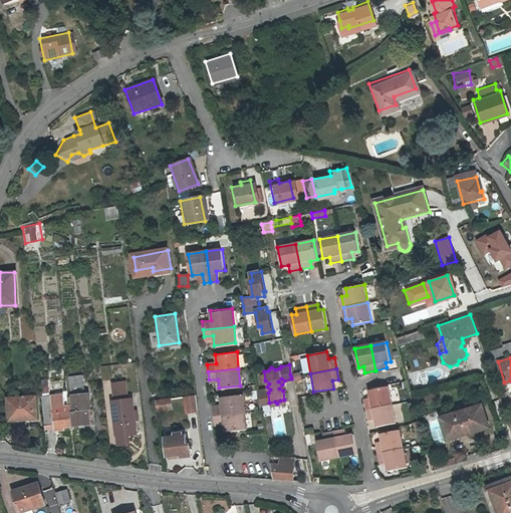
[(79,381),(78,369),(66,370),(67,382),(79,381)]
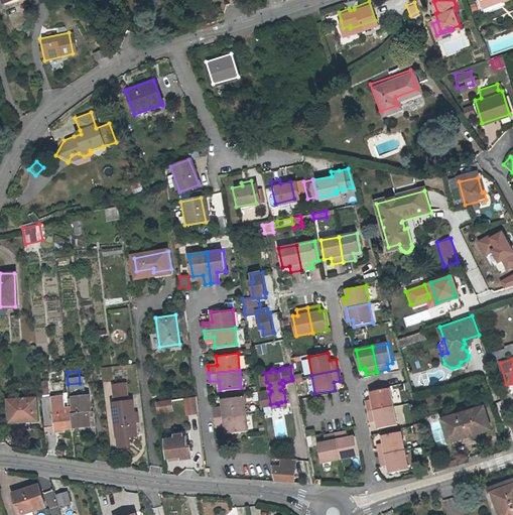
[(49,394),(47,380),(39,381),(41,395),(49,394)]
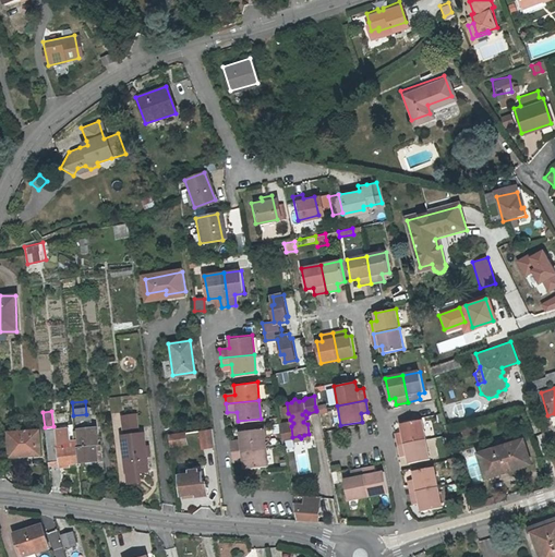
[(122,421),(123,438),(137,437),(136,420),(122,421)]
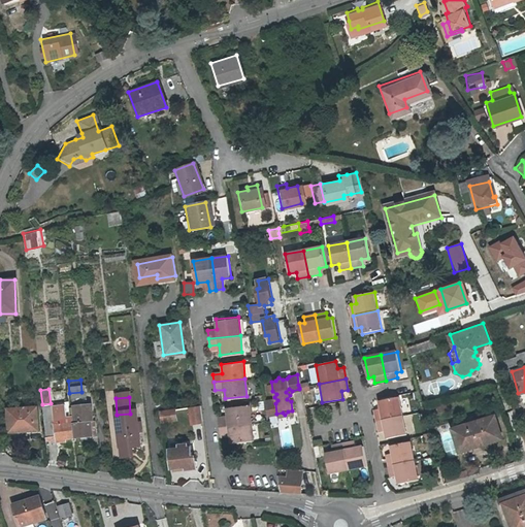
[(266,416),(276,414),(275,403),(277,400),(274,397),(263,399),(266,416)]
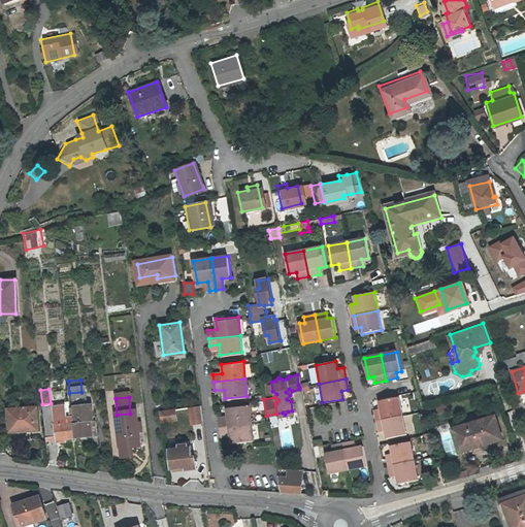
[(374,409),(376,421),(401,417),(398,397),(379,401),(380,408),(374,409)]
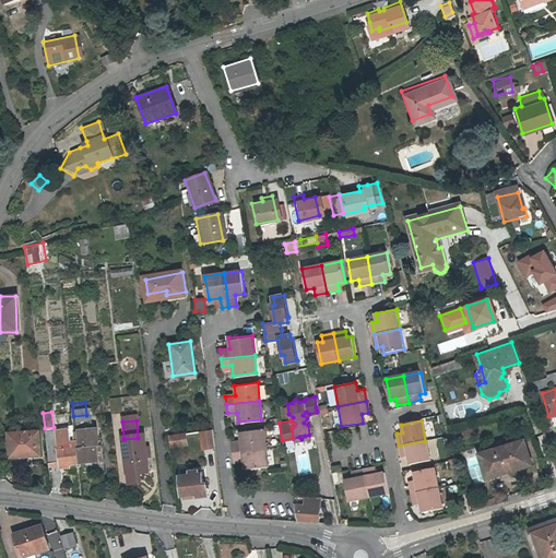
[(77,463),(99,460),(97,444),(94,444),(93,428),(73,430),(77,463)]
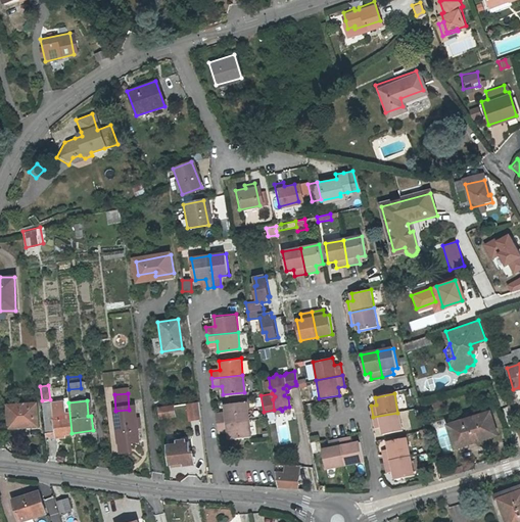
[(217,422),(247,419),(245,401),(224,404),(225,414),(216,415),(217,422)]
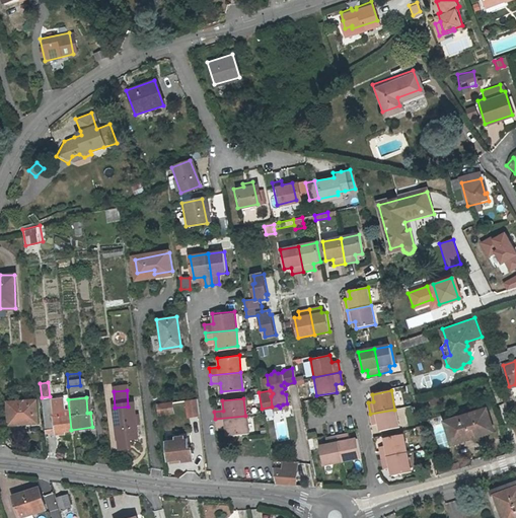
[(33,399),(6,401),(8,424),(35,422),(33,399)]
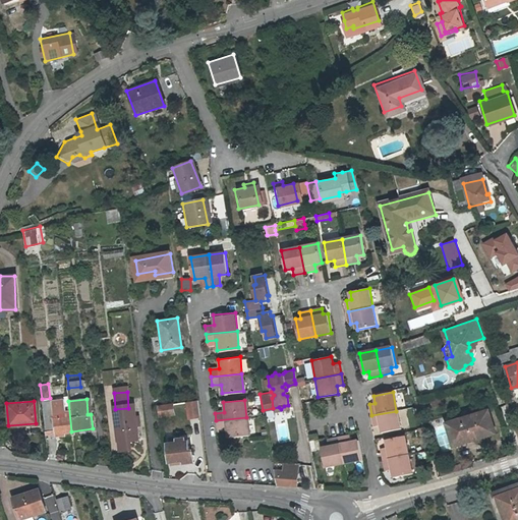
[(43,429),(61,427),(62,432),(71,431),(68,401),(40,404),(43,429)]
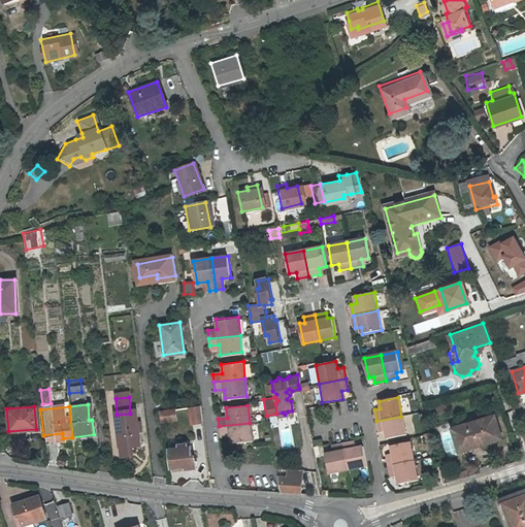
[(200,406),(188,407),(189,424),(201,423),(200,406)]
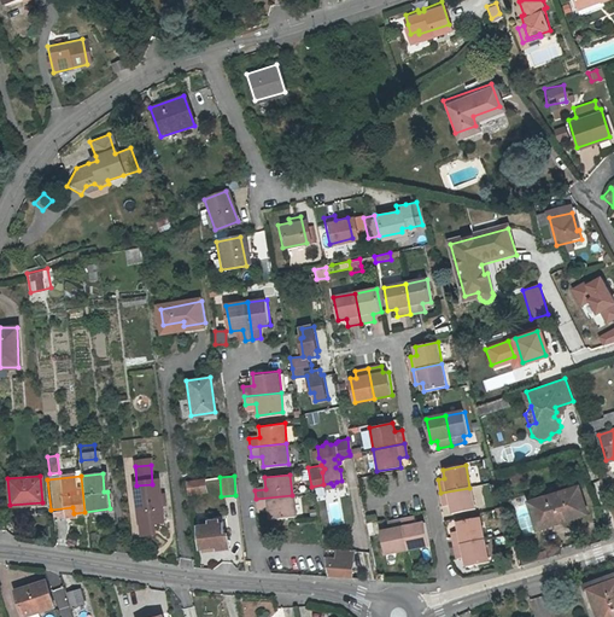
[(186,493),(203,490),(203,479),(185,482),(186,493)]
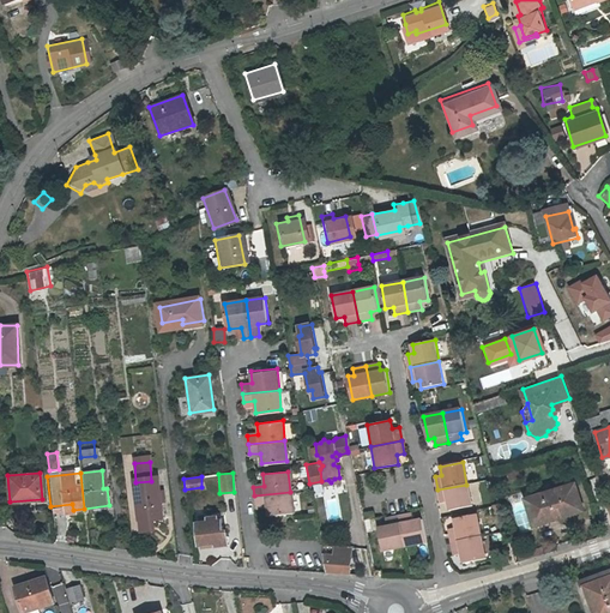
[(137,523),(150,522),(159,521),(157,505),(157,496),(155,481),(151,481),(136,482),(133,482),(137,523)]
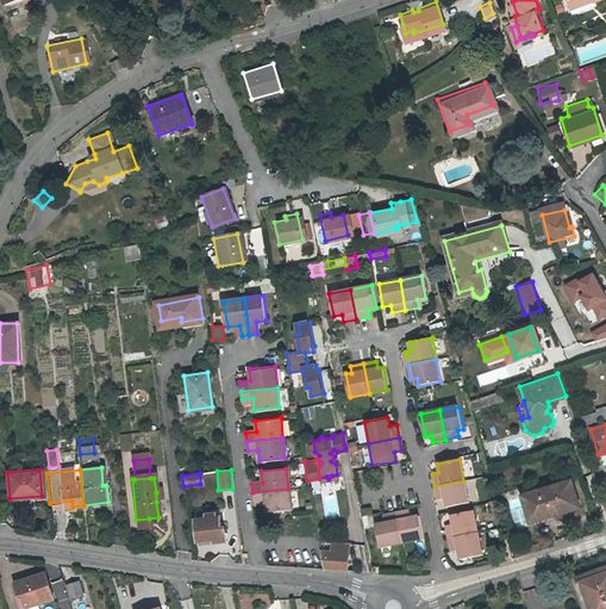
[(551,510),(554,515),(580,507),(570,480),(526,495),(530,505),(525,507),(529,519),(551,510)]
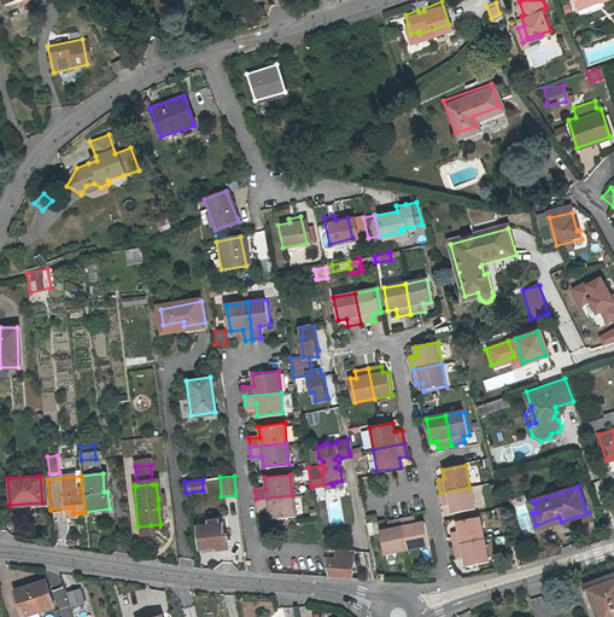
[(474,510),(469,488),(440,493),(443,507),(449,506),(450,513),(474,510)]
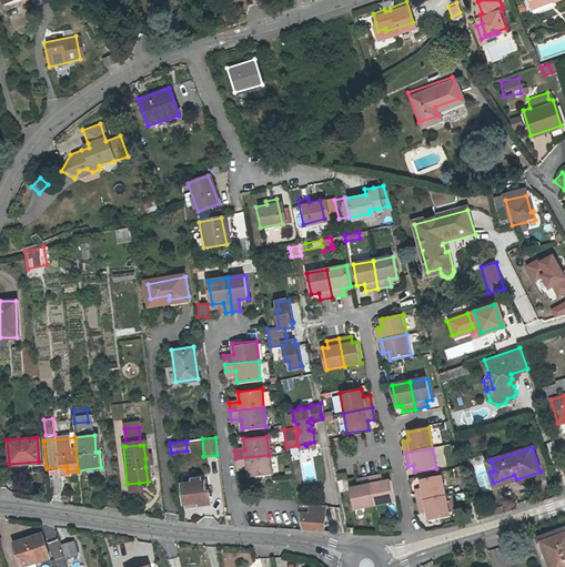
[(271,473),(269,455),(235,458),(235,466),(246,465),(248,475),(271,473)]
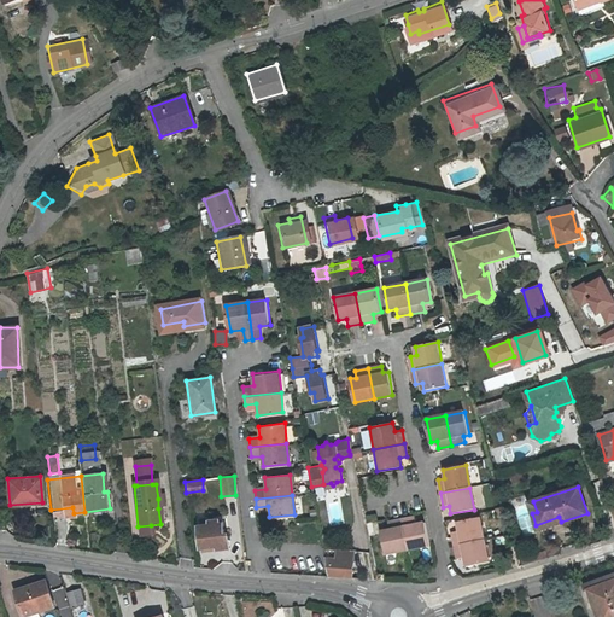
[(503,510),(495,512),(497,521),(506,519),(503,510)]
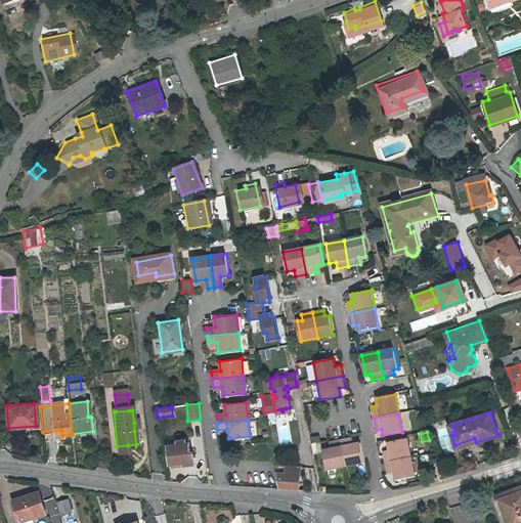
[(456,448),(476,442),(474,438),(454,445),(456,448)]
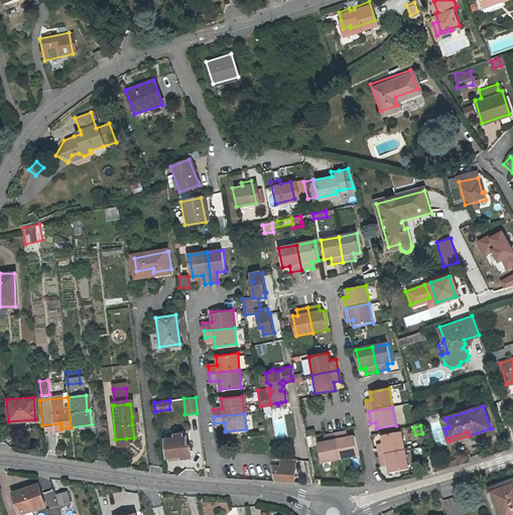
[(348,432),(336,434),(341,460),(360,456),(356,436),(349,437),(348,432)]
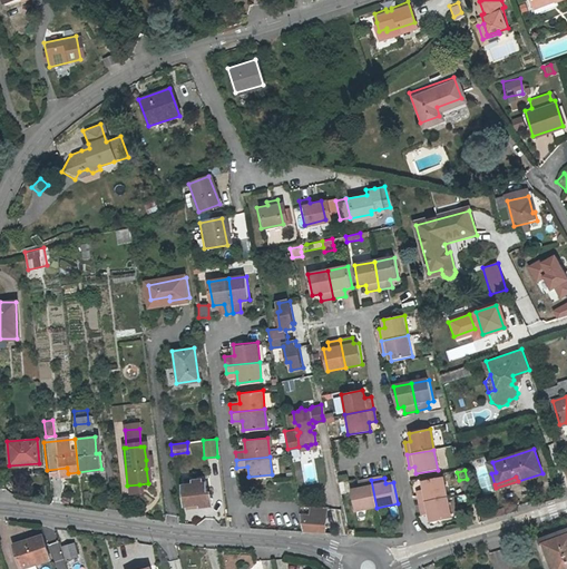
[(420,504),(448,499),(443,479),(422,482),(424,491),(418,492),(420,504)]
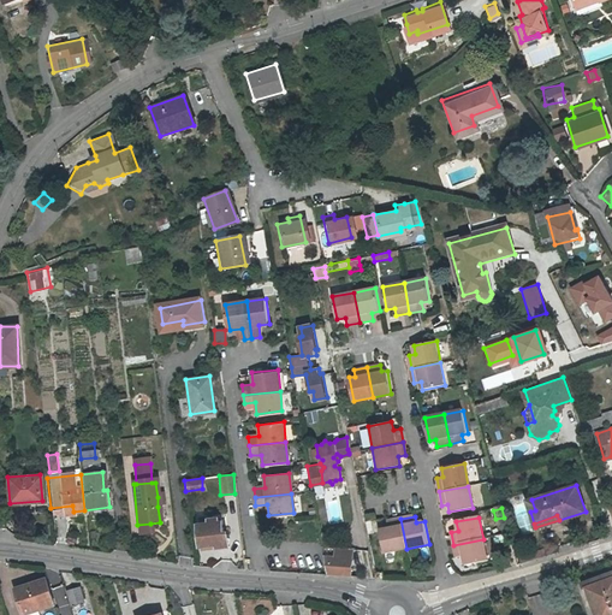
[(385,553),(406,549),(400,519),(387,521),(388,528),(381,528),(385,553)]
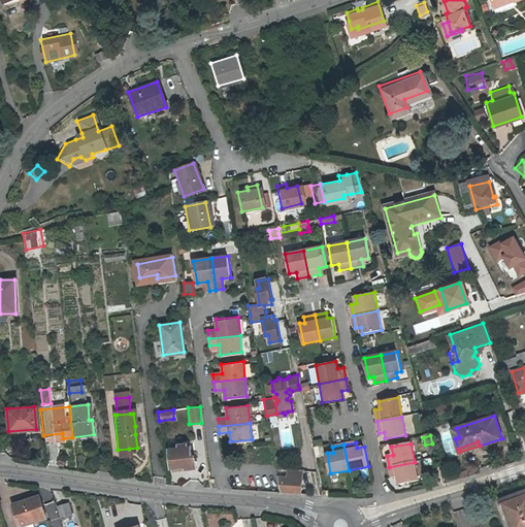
[(167,469),(181,468),(181,470),(192,469),(190,459),(187,459),(186,447),(172,448),(172,452),(165,452),(167,469)]
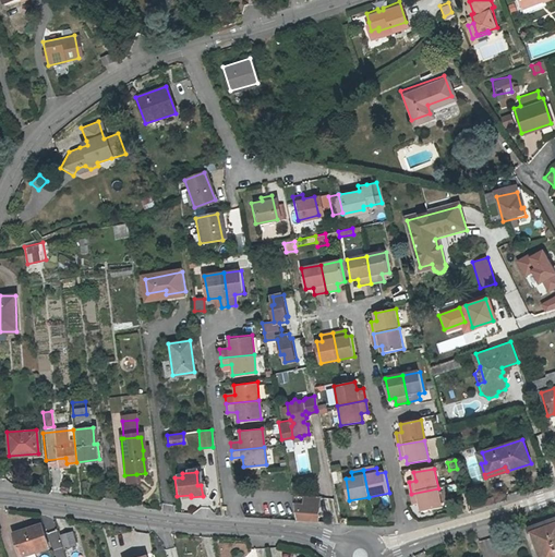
[(336,472),(329,473),(332,485),(338,484),(336,472)]
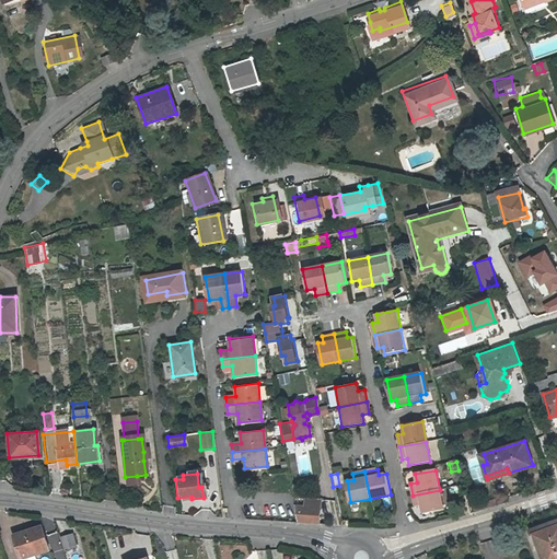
[(139,487),(137,476),(125,477),(126,488),(139,487)]
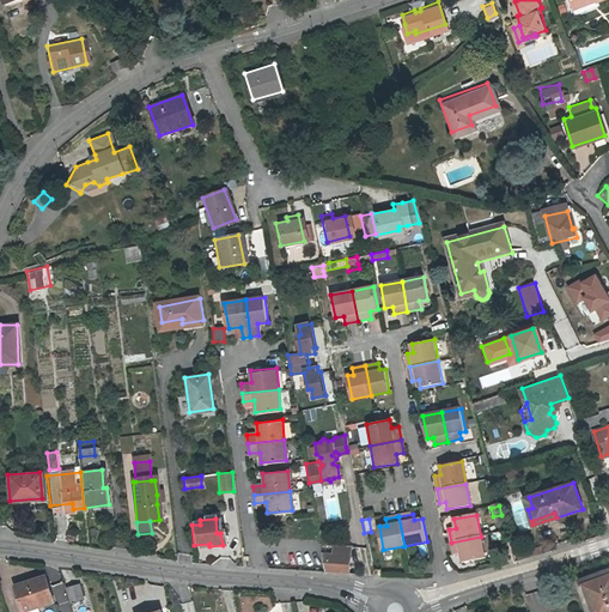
[(485,558),(481,537),(451,543),(454,556),(461,555),(462,563),(485,558)]
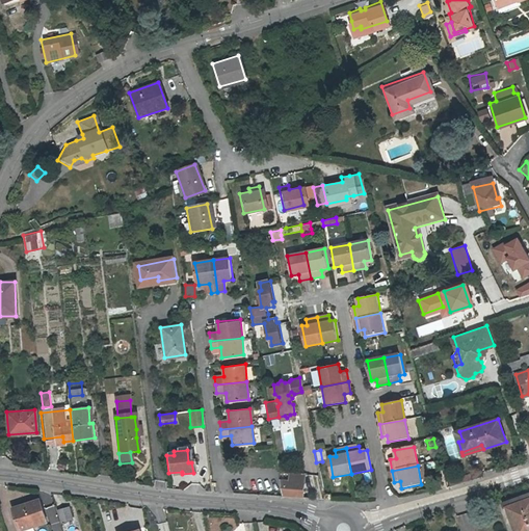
[(302,474),(289,473),(289,481),(279,481),(281,496),(302,497),(302,474)]
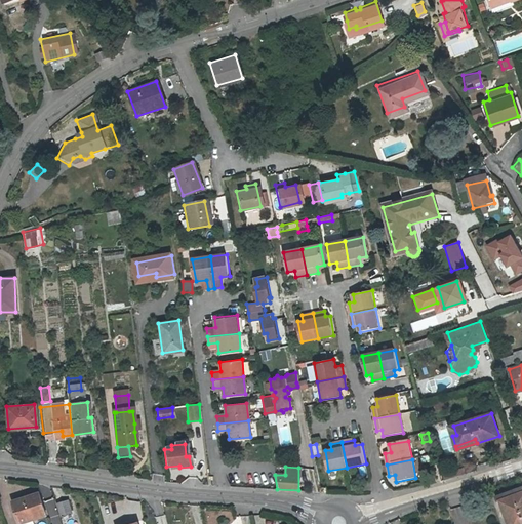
[(521,523),(521,491),(496,500),(504,523),(521,523)]
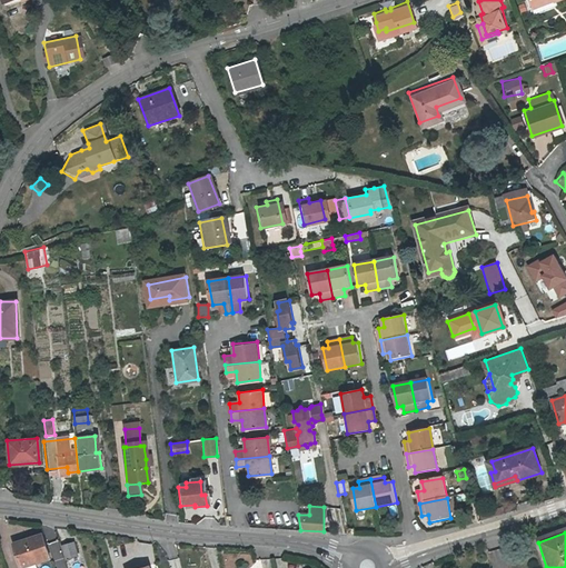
[(41,535),(12,544),(20,567),(49,558),(41,535)]
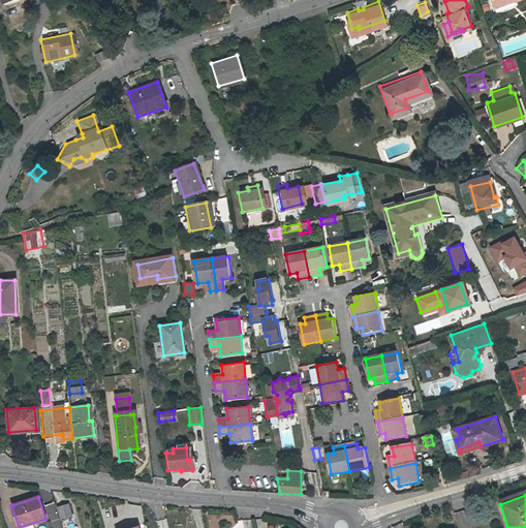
[(66,503),(56,506),(60,520),(70,517),(66,503)]
